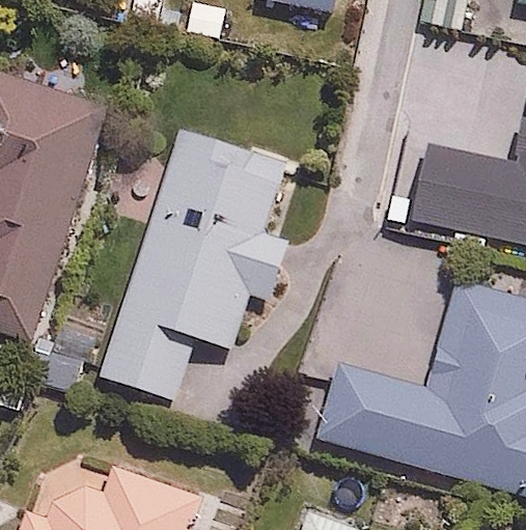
[(340,0),(285,0),(339,11),(340,0)]
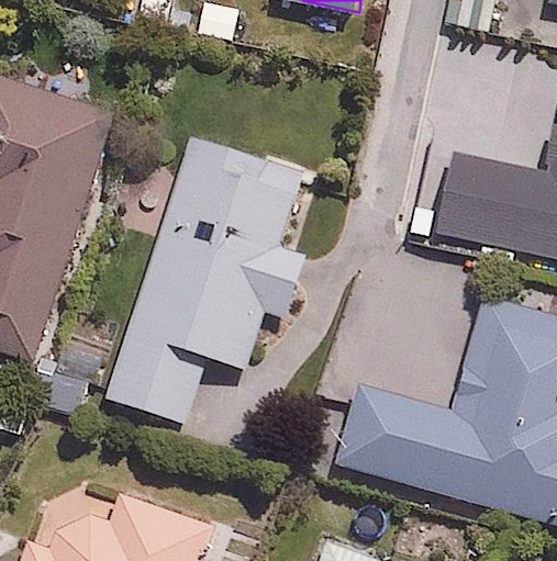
[(106,110),(0,78),(0,347),(33,357),(106,110)]
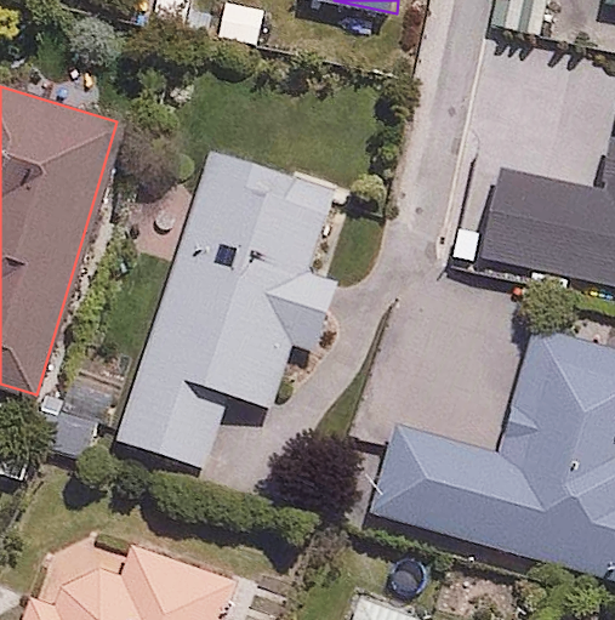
[(307,350),(331,280),(311,273),(339,193),(214,149),(114,431),(205,462),(229,396),(262,408),(286,341),(307,350)]
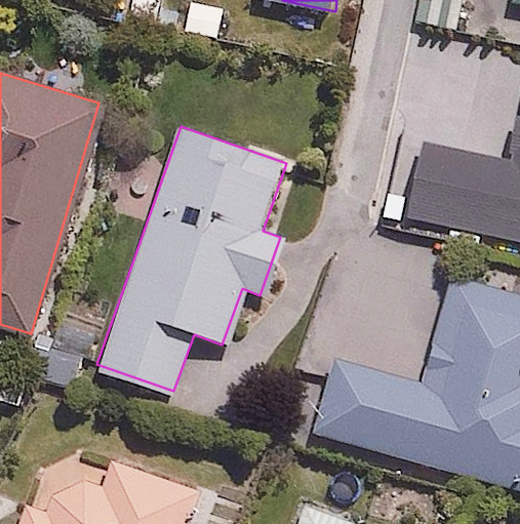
[(423,383),(331,360),(313,437),(519,487),(519,292),(448,276),(423,383)]
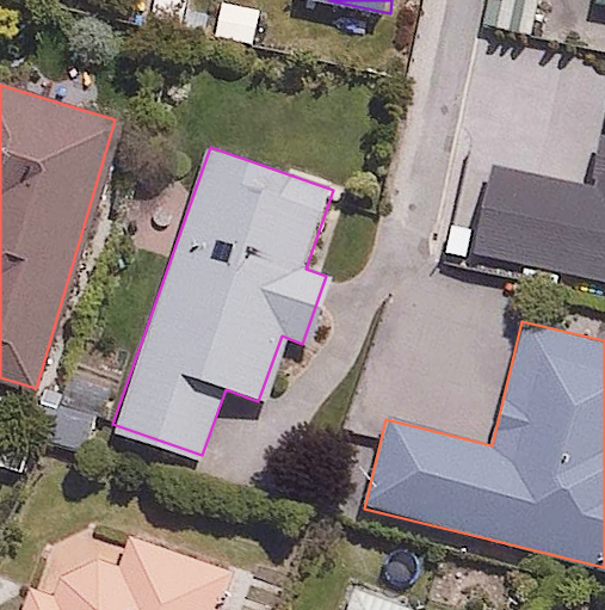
[(215,609),(228,577),(51,515),(17,609),(215,609)]
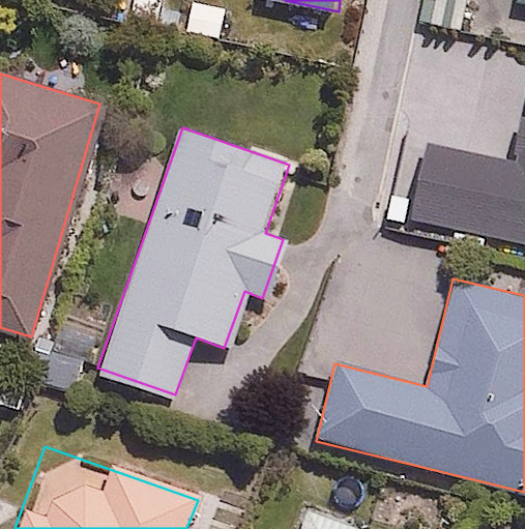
[(375,528),(302,504),(293,528),(375,528)]
